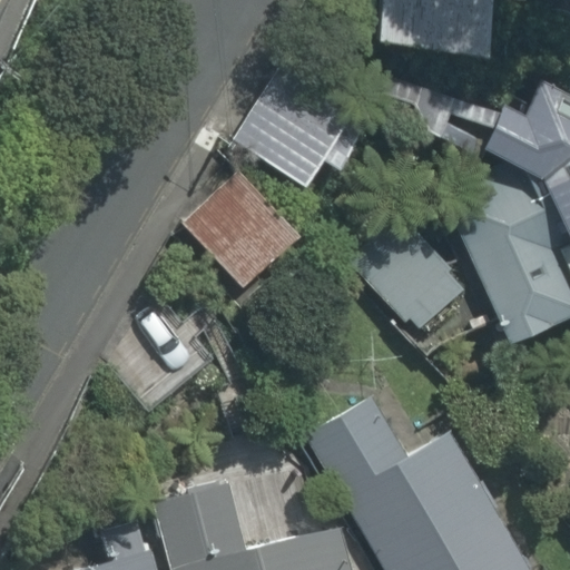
[(380,0),(374,40),(492,59),(501,0),(380,0)]
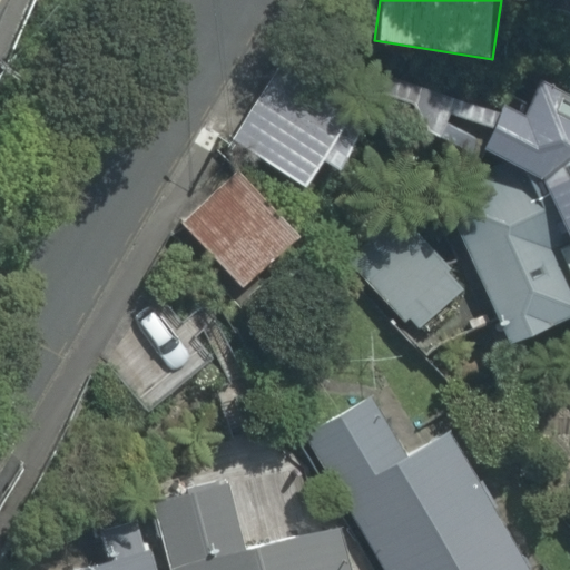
[(268,72),(231,146),(303,183),(314,161),(335,174),(363,121),(268,72)]
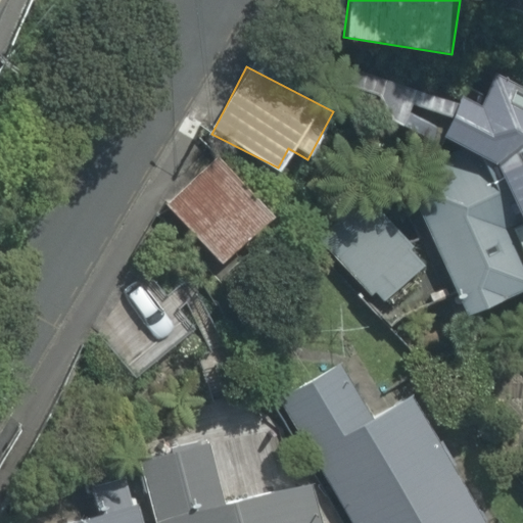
[(462,93),(444,132),(500,164),(522,215),(522,88),(514,81),(489,107),(462,93)]
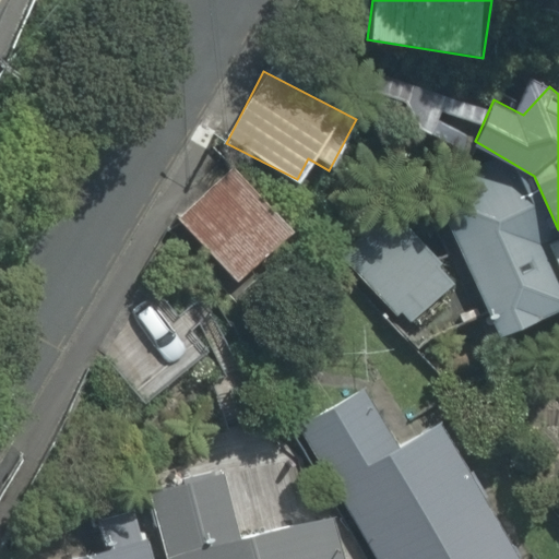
[(222,171),(174,210),(232,281),(278,242),(222,171)]
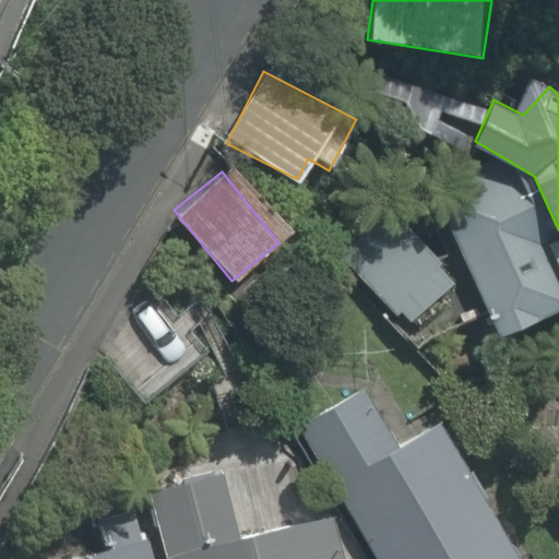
[(558,264),(513,171),(444,206),(511,340),(558,314),(558,264)]
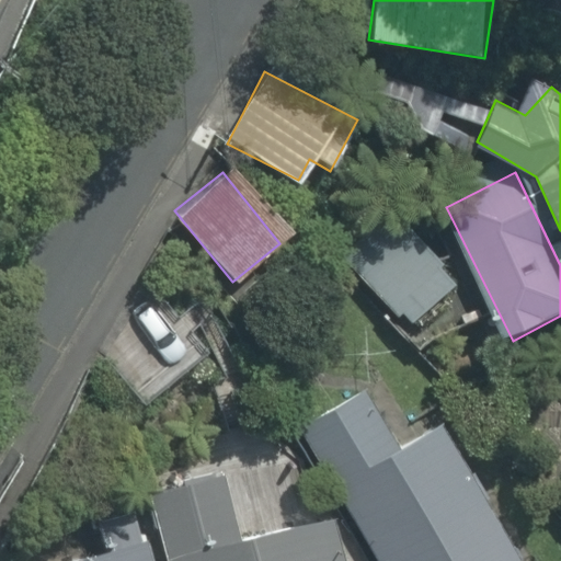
[(404,206),(344,249),(418,351),(477,309),(404,206)]
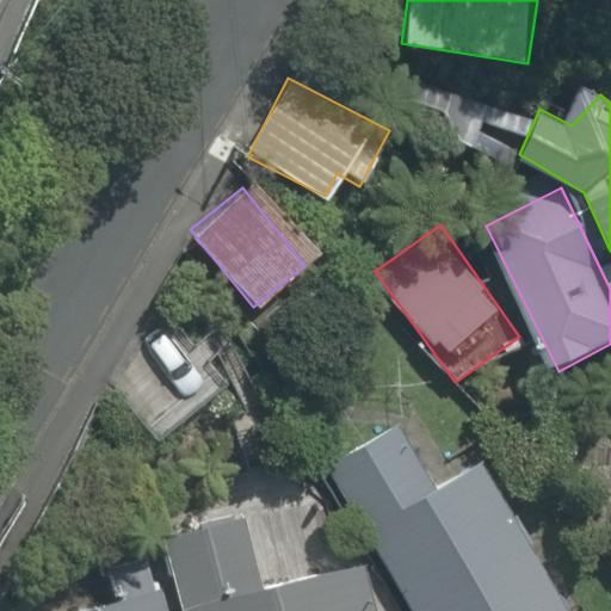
[(427,499),(389,430),(322,467),(402,610),(554,610),(476,471),(427,499)]
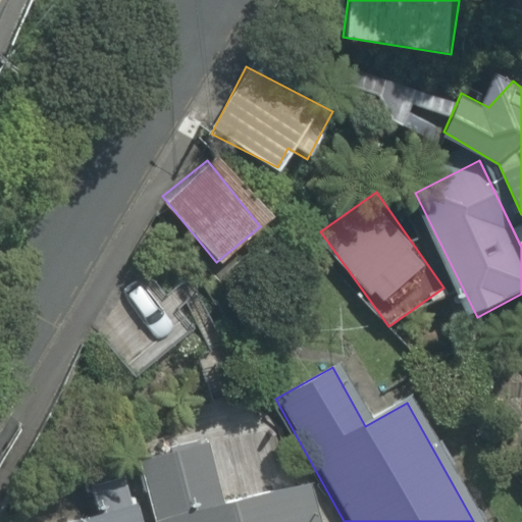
[(273,490),(259,431),(144,460),(158,521),(321,521),(311,481),(273,490)]
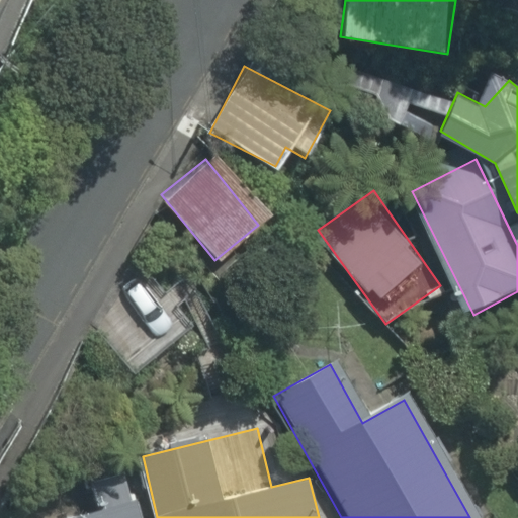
[(137,517),(128,490),(31,517),(137,517)]
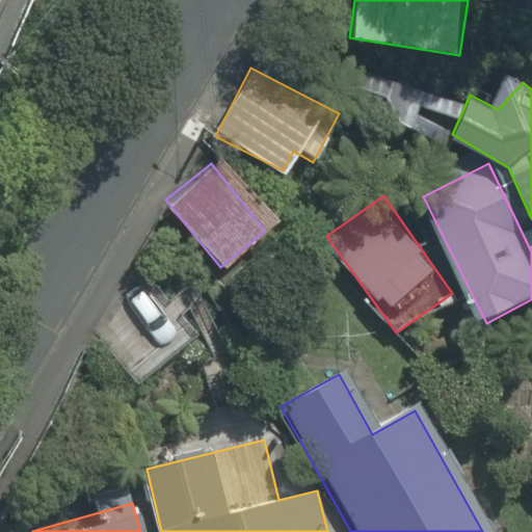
All buildings are outlined.
